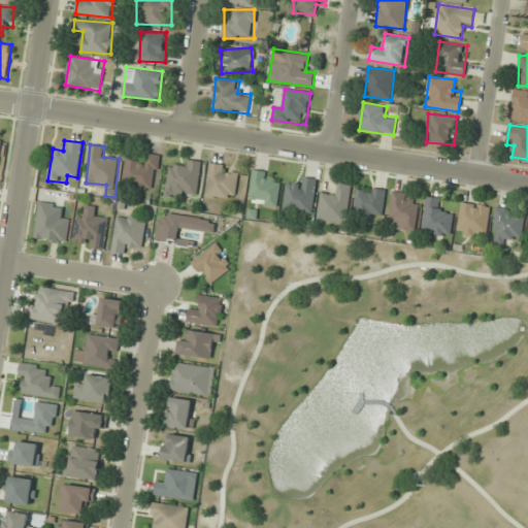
[(127,159),(123,185),(154,190),(159,156),(146,154),(145,162),(127,159)]
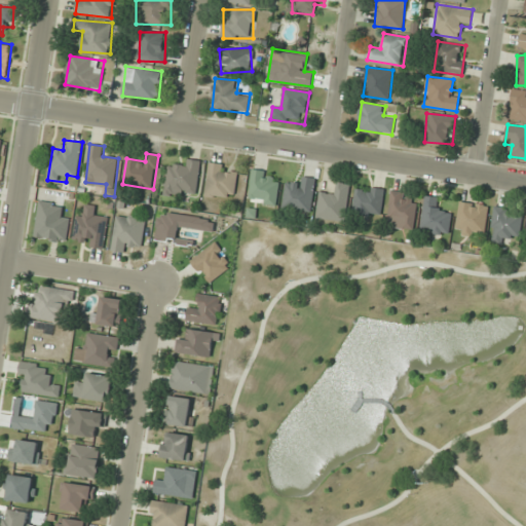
[(164,192),(196,195),(200,160),(181,158),(180,167),(167,165),(164,192)]
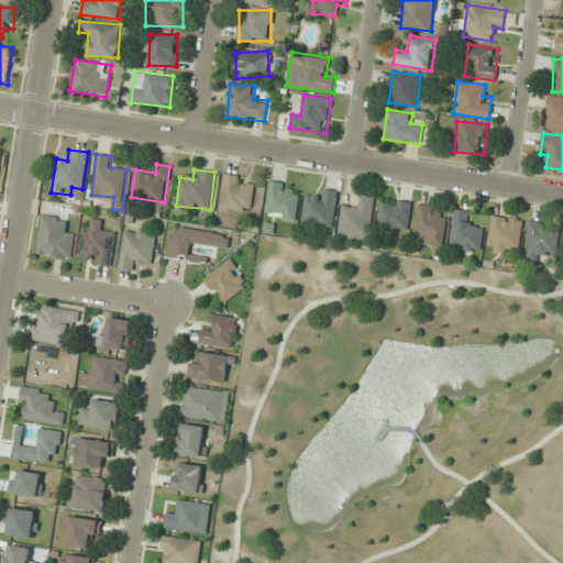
[(254,178),(224,175),(220,210),(250,213),(254,178)]
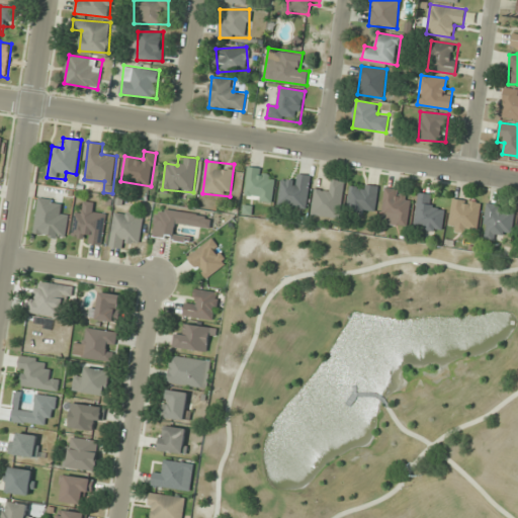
[(275,180),(269,179),(270,170),(249,167),(244,198),(272,202),(275,180)]
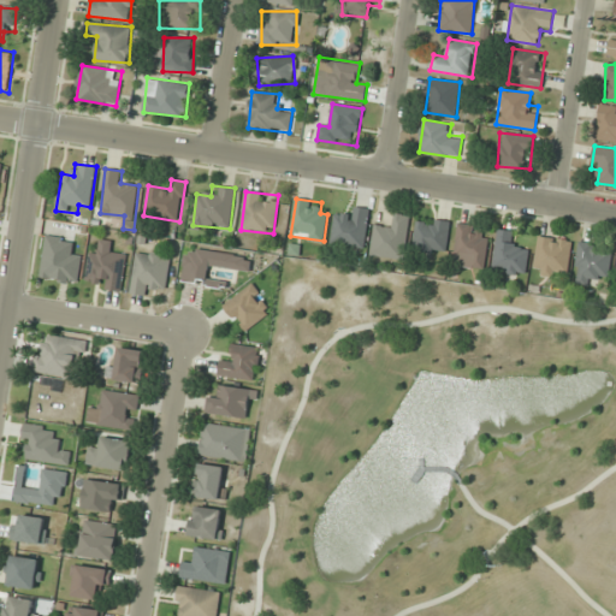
[(363,249),(372,211),(349,206),(347,217),(336,214),(331,242),(363,249)]
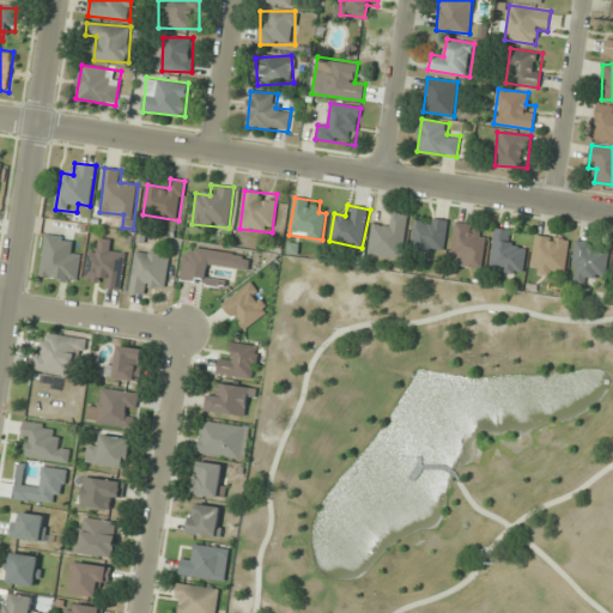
[(388,212),(387,224),(372,222),(369,254),(402,259),(408,214),(388,212)]
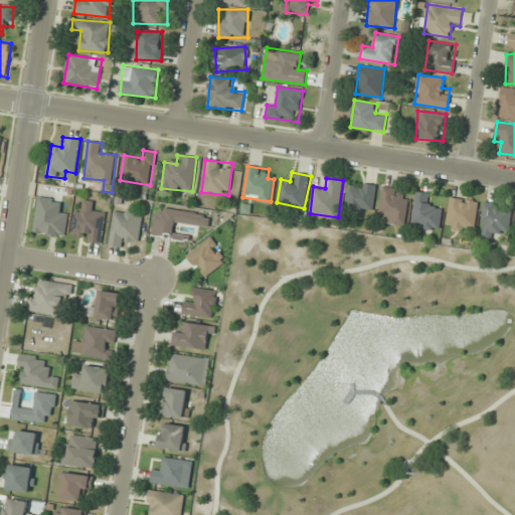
[(345,208),(373,212),(377,185),(349,181),(345,208)]
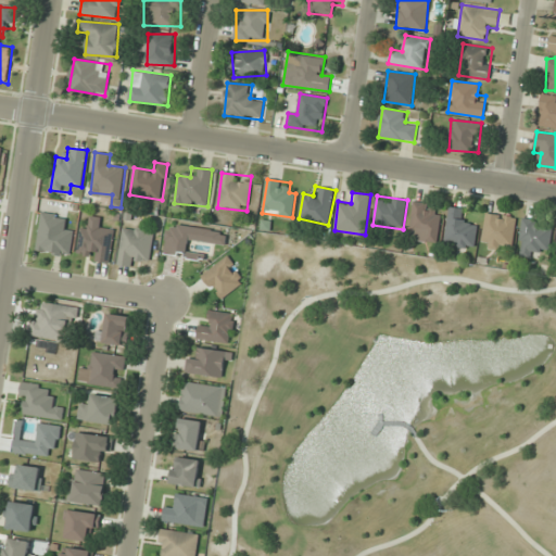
[(437,242),(441,205),(414,202),(409,239),(437,242)]
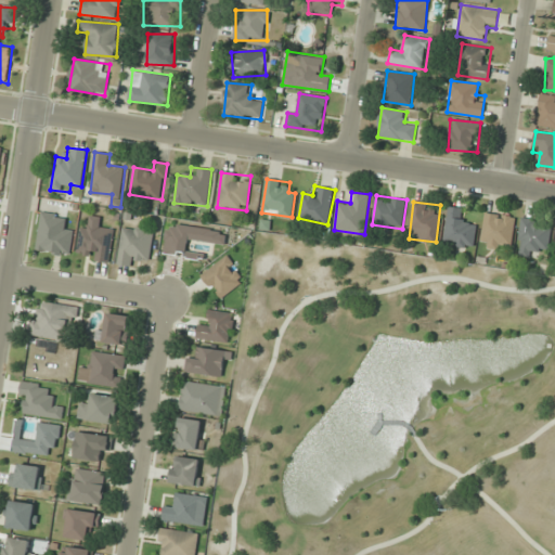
[(477,221),(460,219),(461,208),(448,207),(444,244),(474,247),(477,221)]
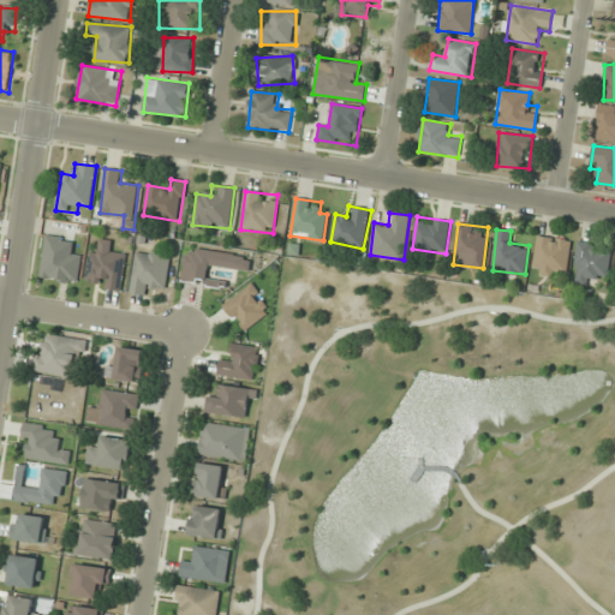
[(73,239),(46,236),(40,278),(78,284),(83,254),(71,252),(73,239)]
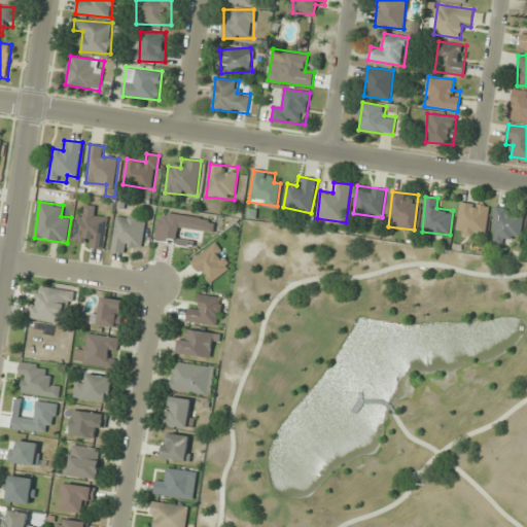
[(485,237),(489,206),(460,202),(456,233),(485,237)]
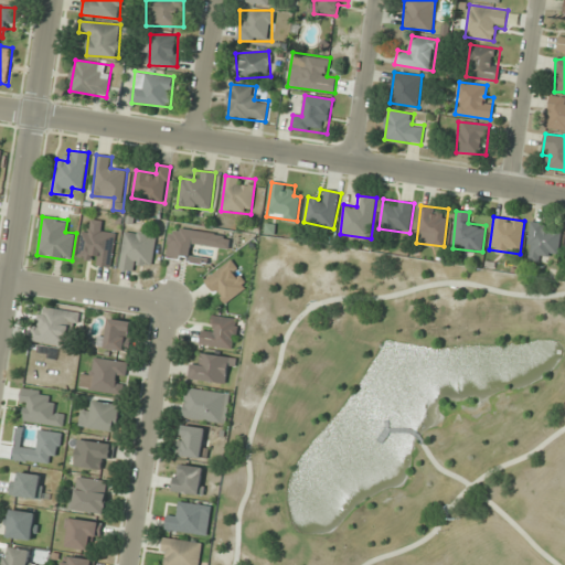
[(78,263),(113,266),(117,233),(105,232),(106,221),(93,220),(92,230),(83,228),(78,263)]
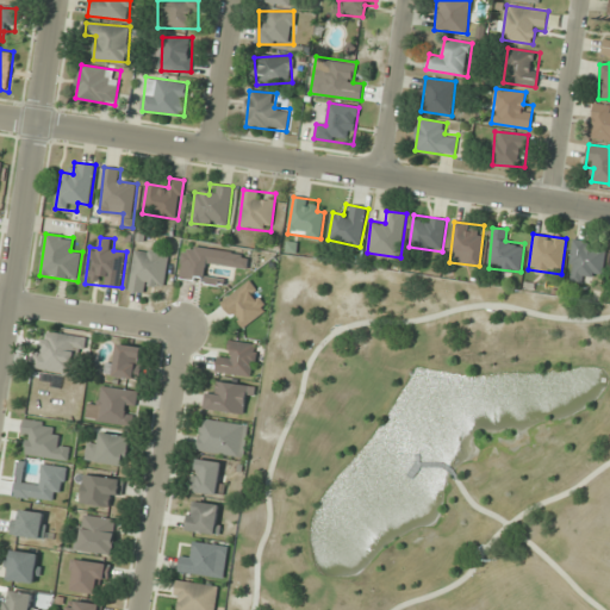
[(605,242),(572,241),(571,281),(592,282),(592,273),(604,274),(605,242)]
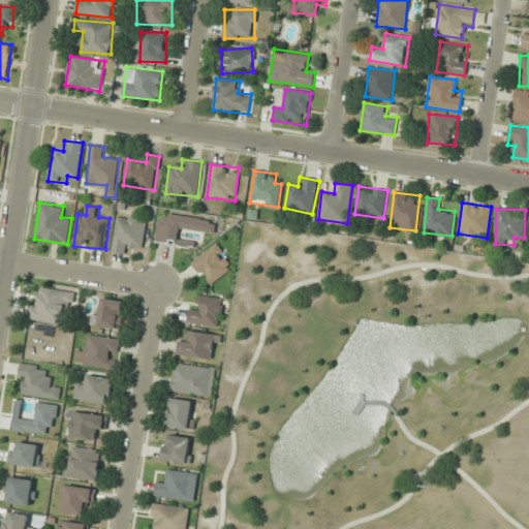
[(147,219),(117,216),(113,253),(131,255),(132,246),(144,247),(147,219)]
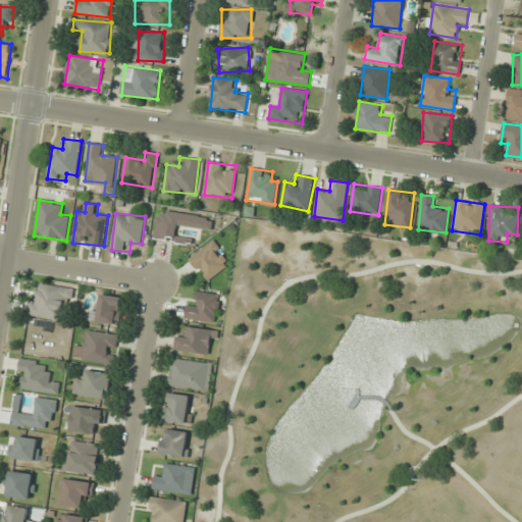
[(206,281),(230,264),(213,241),(189,258),(206,281)]
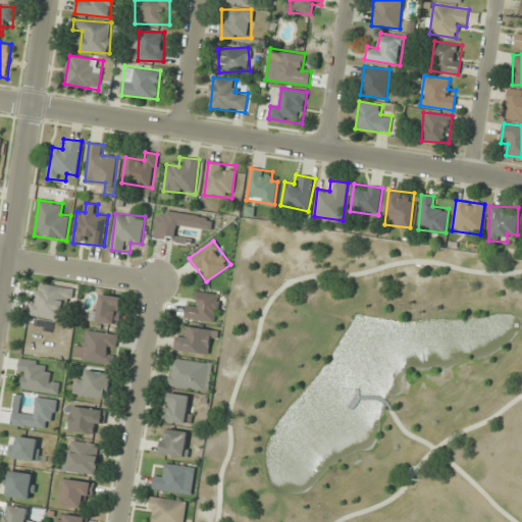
[(33,291),(29,316),(61,321),(63,309),(71,311),(74,289),(42,282),(41,292),(33,291)]
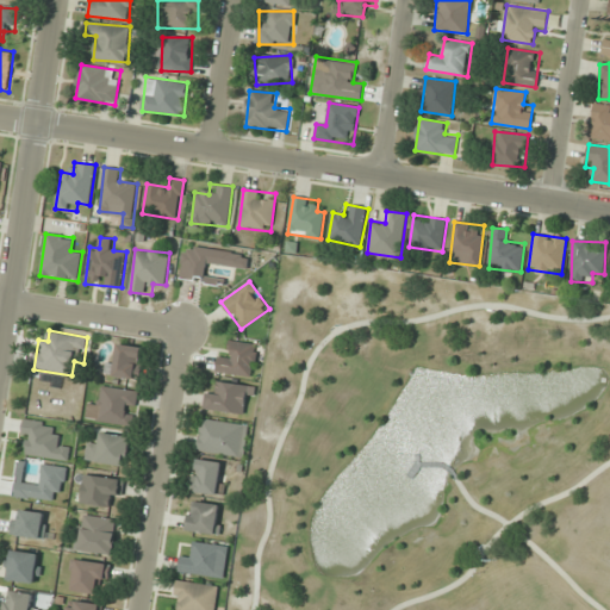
[(253,375),(255,343),(231,341),(230,358),(218,356),(217,372),(253,375)]
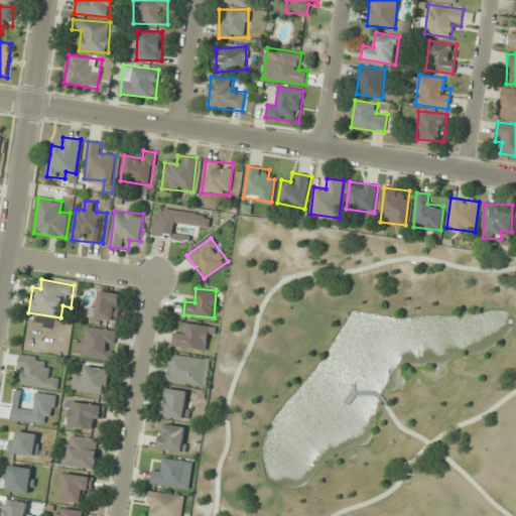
[(123,294),(101,290),(95,317),(117,321),(123,294)]
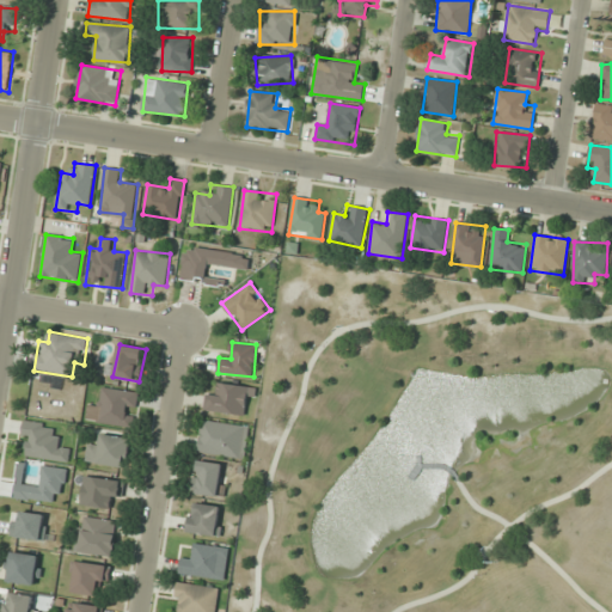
[(251,387),(212,381),(208,410),(248,416),(251,387)]
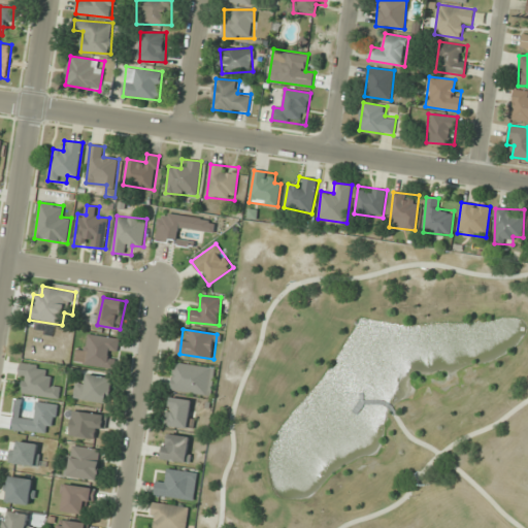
[(120,337),(85,333),(81,364),(116,368),(120,337)]
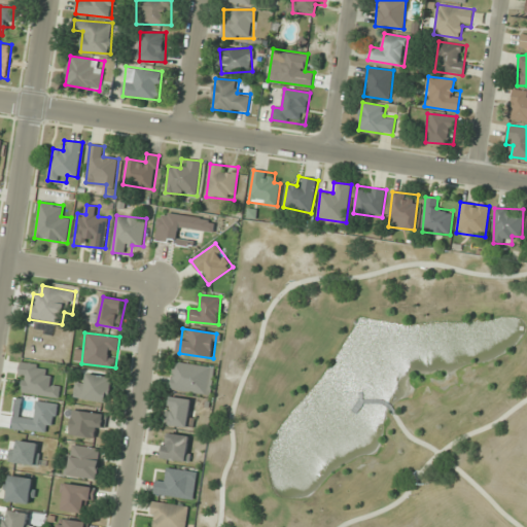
[(25,383),(23,392),(59,398),(61,387),(47,385),(50,366),(21,361),(18,382),(25,383)]
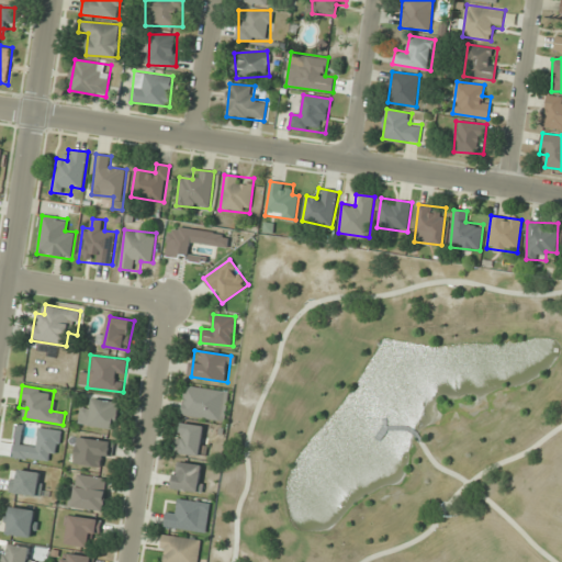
[(228,391),(186,385),(181,415),(224,420),(228,391)]
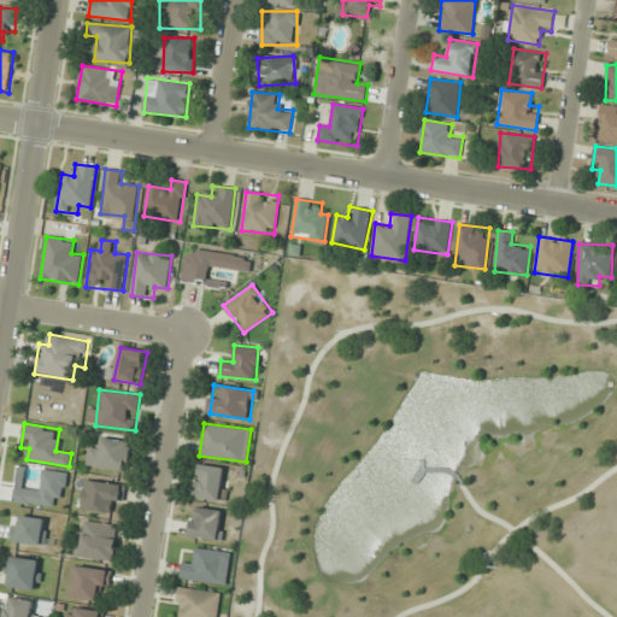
[(131,441),(103,438),(101,448),(89,447),(87,465),(128,471),(131,441)]
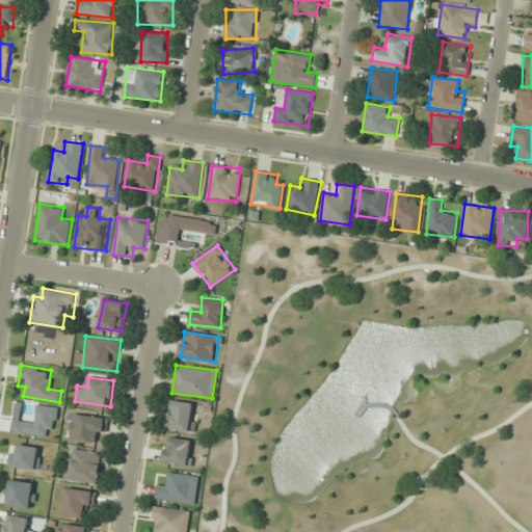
[(194,431),(195,402),(169,401),(168,429),(194,431)]
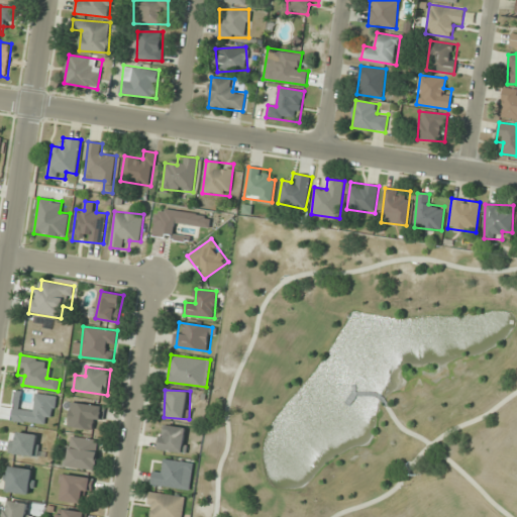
[(103,420),(105,406),(69,401),(65,425),(92,429),(94,419),(103,420)]
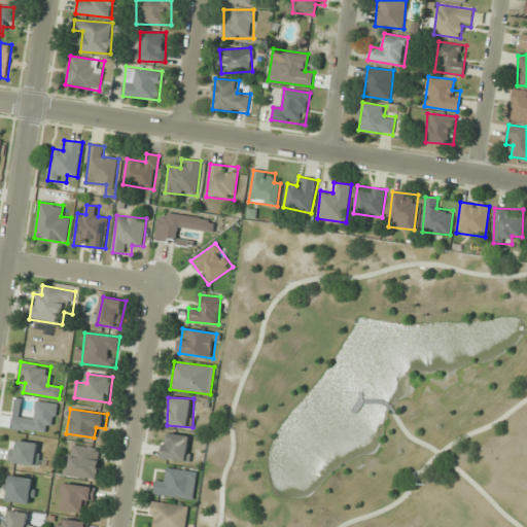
[(162,458),(188,463),(194,436),(166,432),(162,458)]
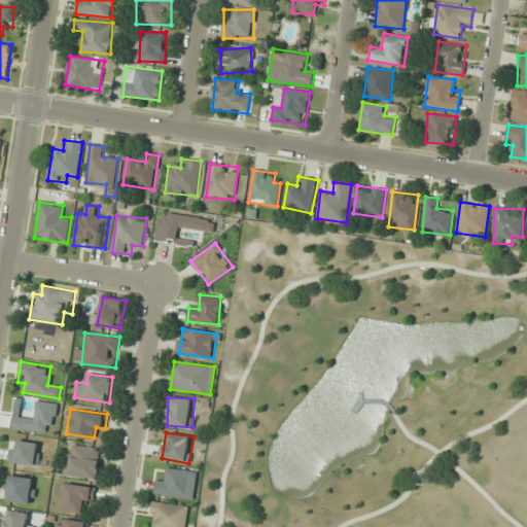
[(10,464),(41,464),(41,442),(10,442),(10,464)]
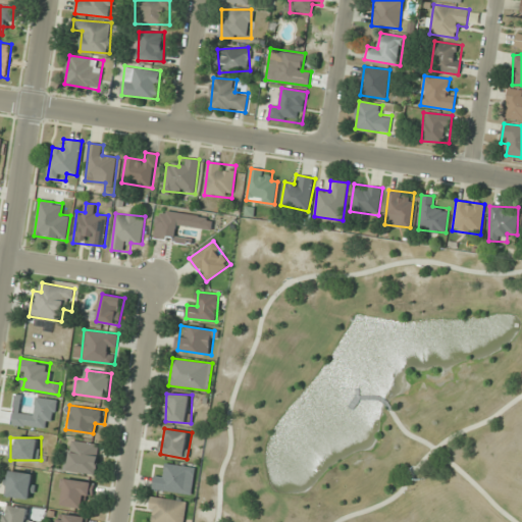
[(66,471),(97,474),(100,444),(69,440),(66,471)]
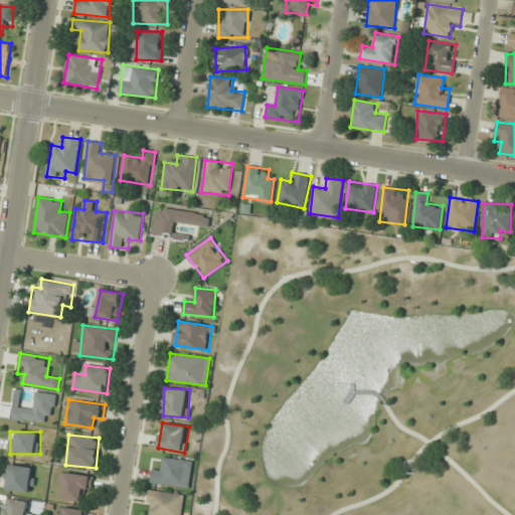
[(154,465),(152,483),(187,488),(191,462),(165,457),(164,467),(154,465)]
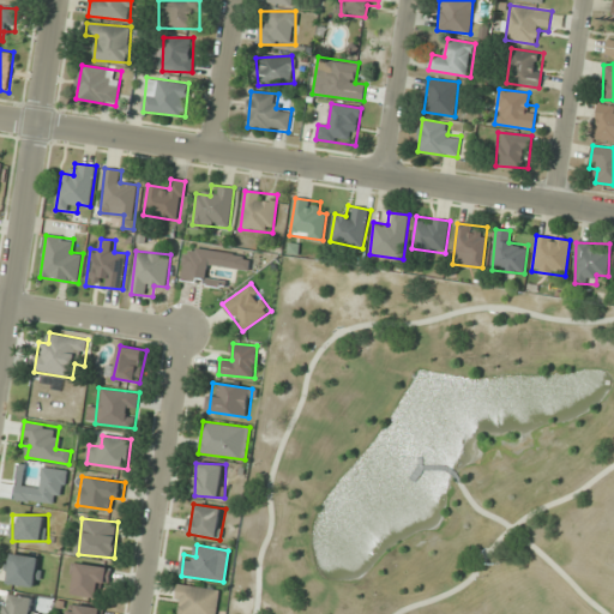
[(40,588),(43,558),(10,553),(6,584),(40,588)]
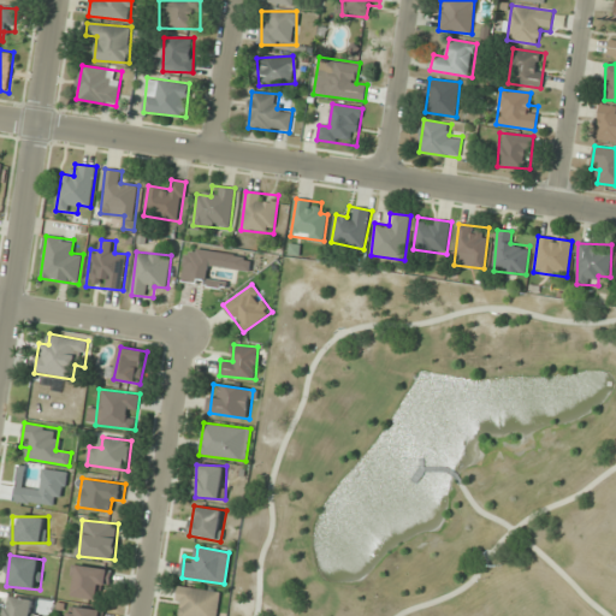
[(72,597),(96,600),(99,587),(110,590),(112,569),(77,564),(72,597)]
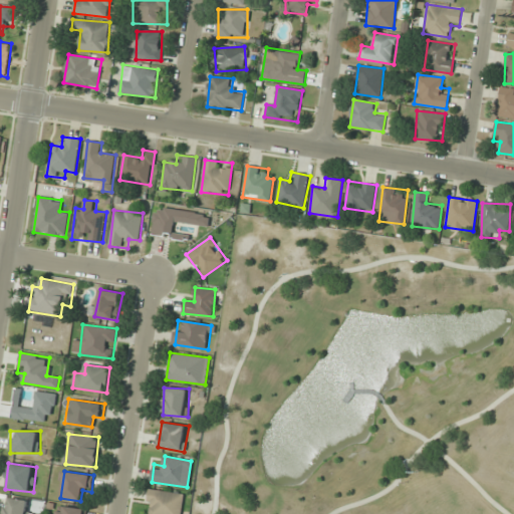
[(181,513),(185,495),(151,489),(146,513),(181,513)]
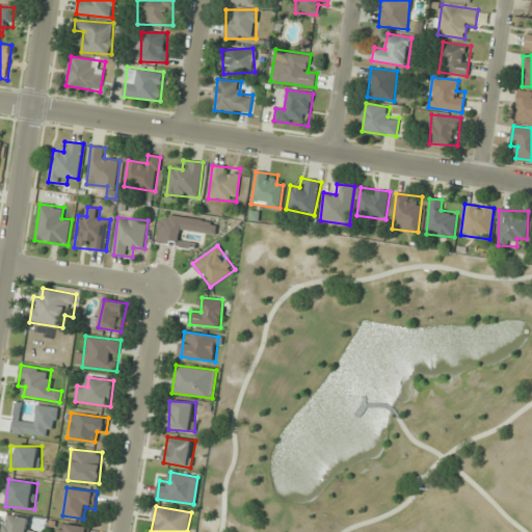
[(4,531),(29,531),(31,517),(6,514),(4,531)]
